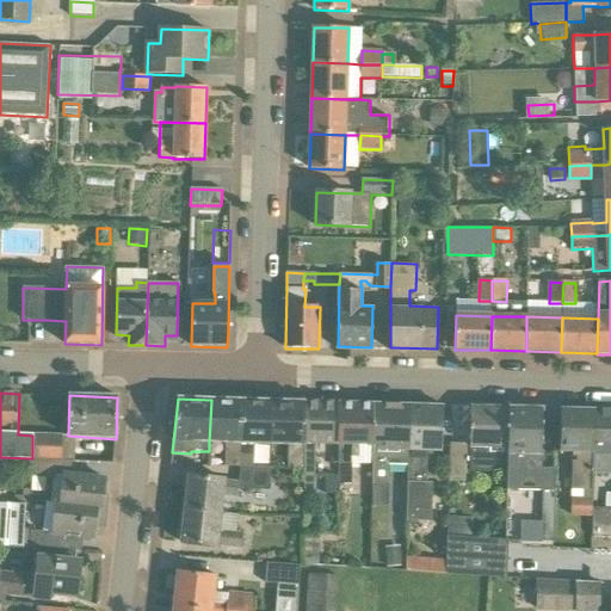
[(211,400),(209,443),(224,444),(224,467),(240,468),(241,444),(244,401),(211,400)]
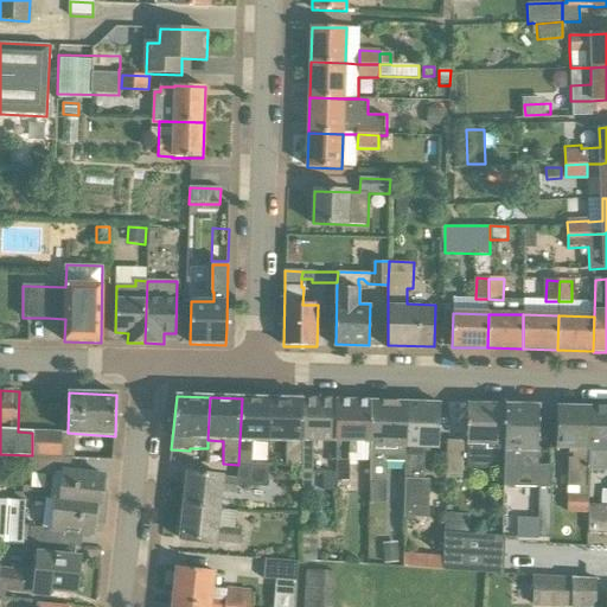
[(242,398),(240,441),(238,465),(241,465),(251,465),(251,441),(269,442),(272,398),(242,398)]
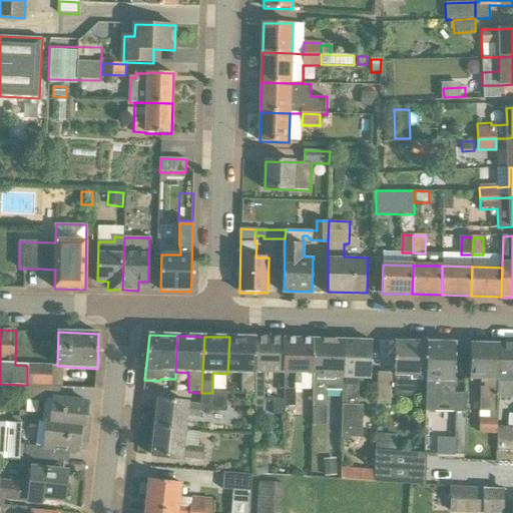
[(229,337),(227,374),(241,374),(240,396),(253,395),(257,338),(229,337)]
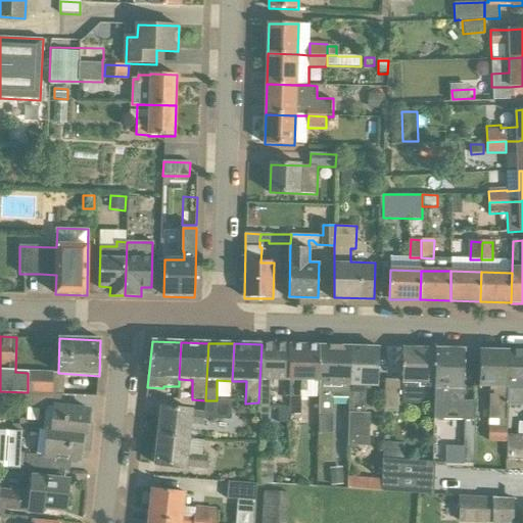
[(262,344),(258,402),(258,422),(268,423),(270,380),(286,381),(288,345),(262,344)]
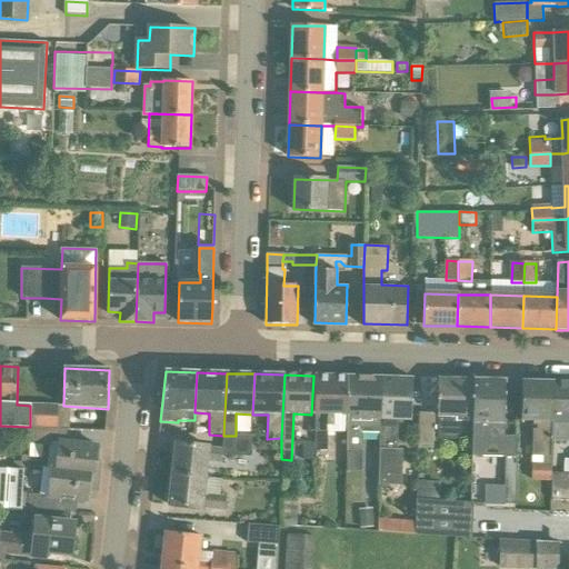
[(313,376),(311,415),(315,415),(315,450),(327,451),(327,427),(332,427),(332,432),(347,432),(348,377),(313,376)]
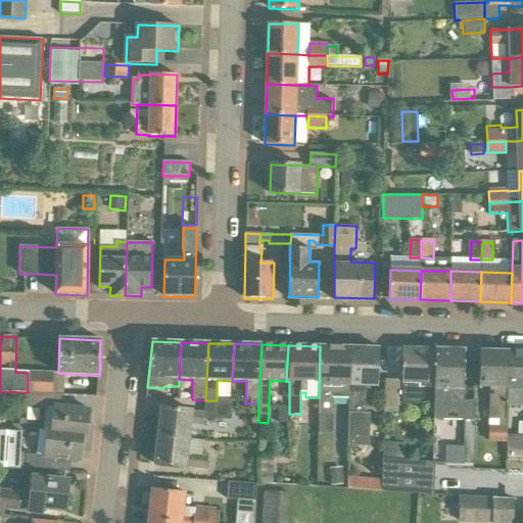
[(349,396),(351,347),(320,346),(319,397),(318,433),(332,433),(333,396),(349,396)]
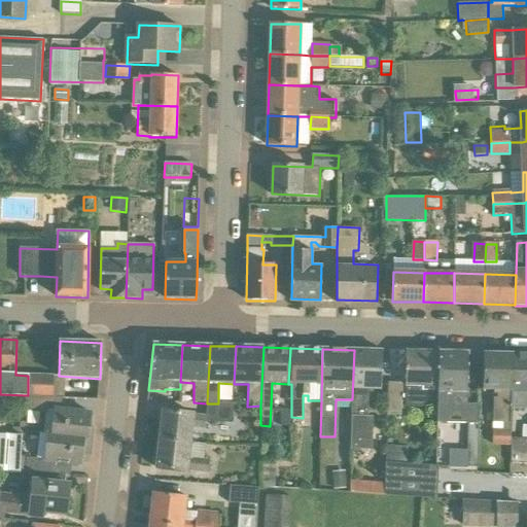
[(354,350),(352,399),(351,453),(373,452),(374,420),(369,420),(369,408),(365,408),(365,388),(381,388),(382,351),(354,350)]
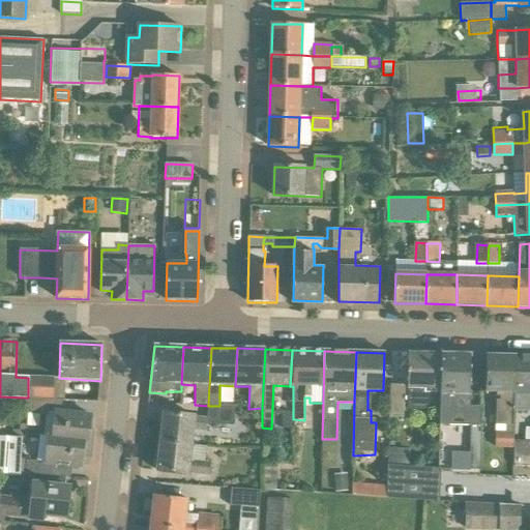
[(440,388),(441,354),(408,353),(407,409),(422,410),(422,388),(440,388)]
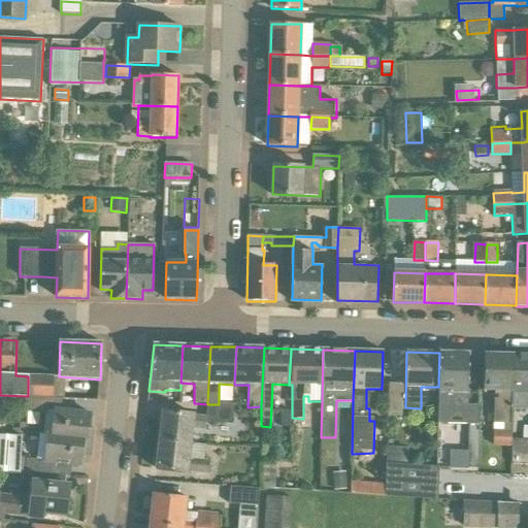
[(467,392),(468,354),(439,353),(438,387),(438,429),(470,430),(469,474),(480,474),(481,393),(467,392)]
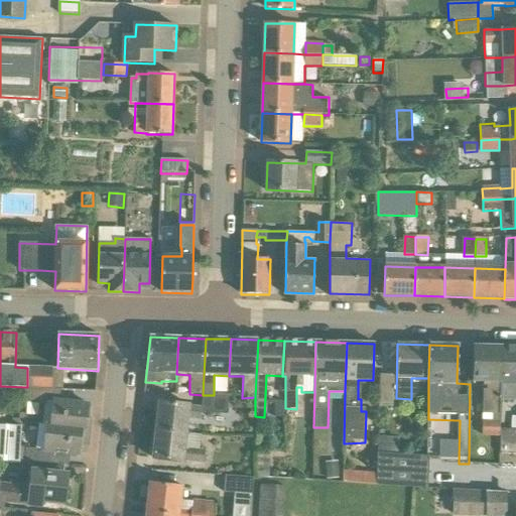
[(501,401),(503,347),(474,346),(473,382),(484,382),(484,386),(487,386),(487,390),(484,390),(483,414),(493,414),(493,421),(483,421),(483,435),(500,435),(501,401)]
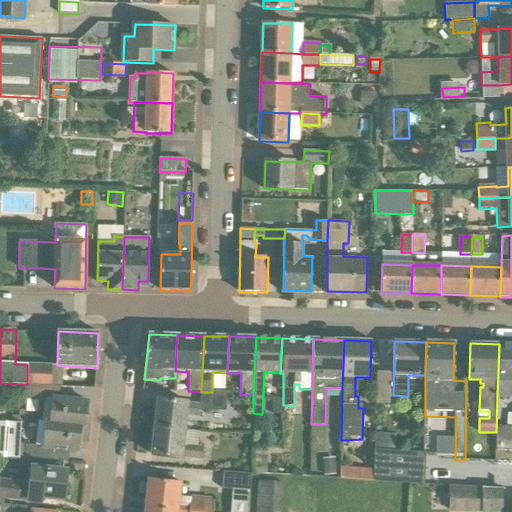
[(511,344),(499,344),(497,398),(511,398),(511,380),(511,379),(511,344)]
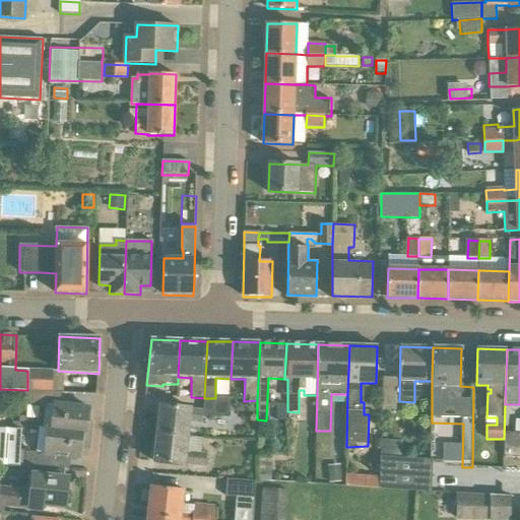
[(33,389),(57,392),(58,371),(27,371),(27,390),(31,390),(33,389)]
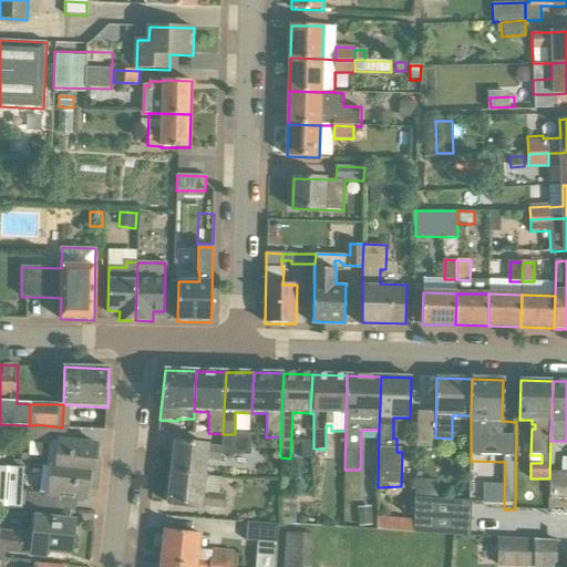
[(437,449),(439,439),(435,437),(436,412),(416,412),(416,447),(437,449)]
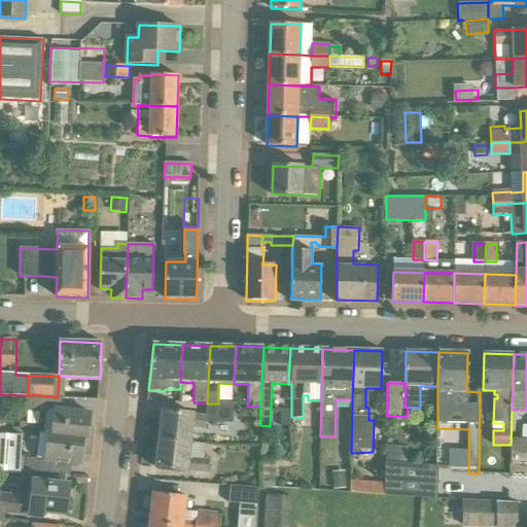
[(33,394),(32,395),(31,411),(49,413),(46,433),(93,440),(94,434),(89,433),(91,413),(62,410),(63,398),(58,397),(33,394)]
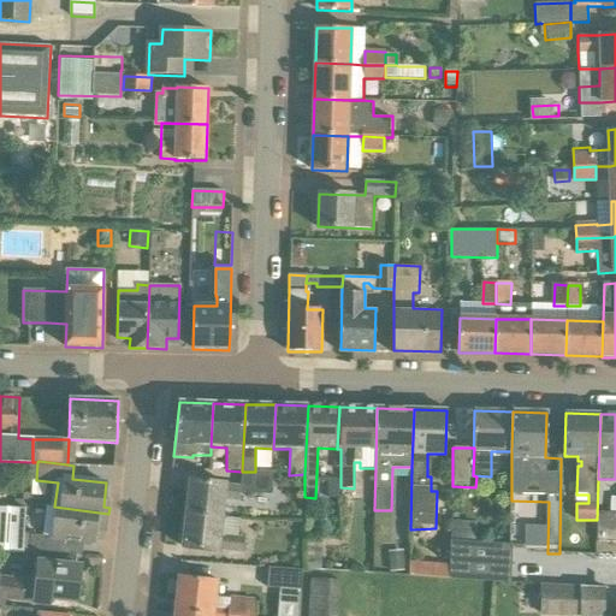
[(244,472),(242,489),(241,493),(272,495),(273,473),(255,472),(244,472)]
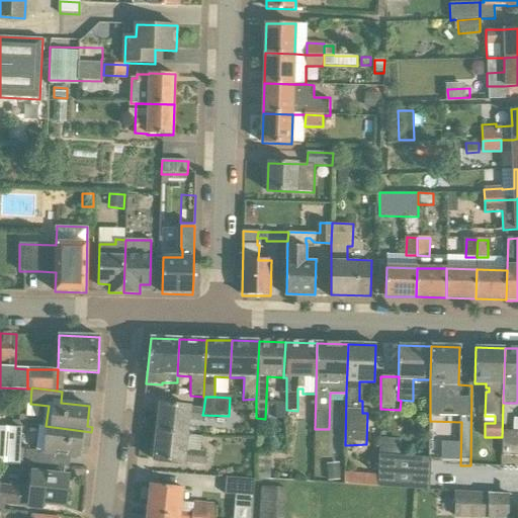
[(202,421),(202,415),(203,411),(190,409),(190,408),(160,404),(157,432),(187,435),(189,419),(202,421)]
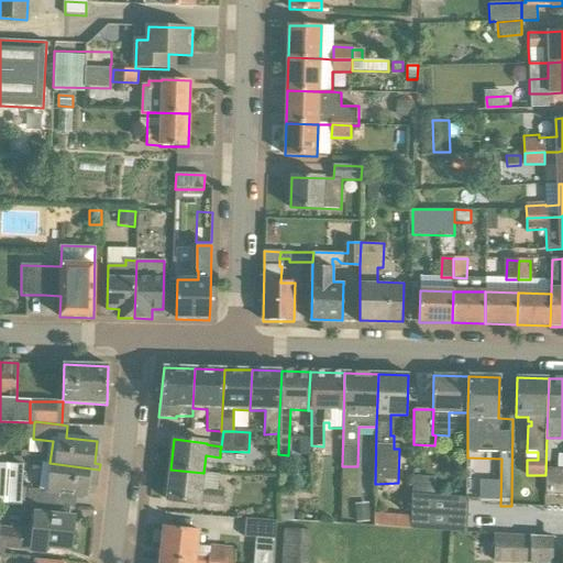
[(0,501),(23,503),(25,463),(0,462),(0,501)]
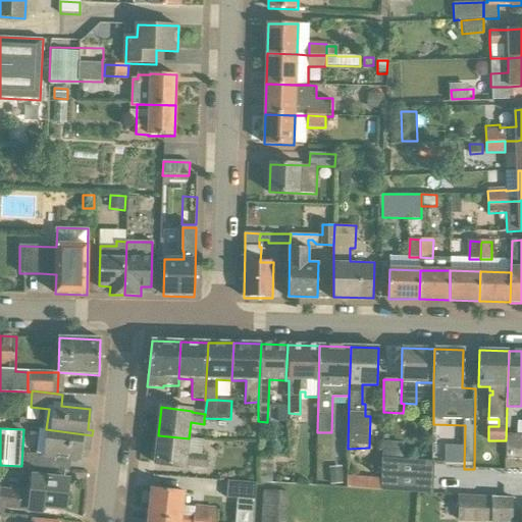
[(92,435),(46,429),(42,429),(39,454),(28,453),(27,467),(32,467),(64,470),(65,471),(67,460),(80,461),(81,451),(91,452),(92,435)]
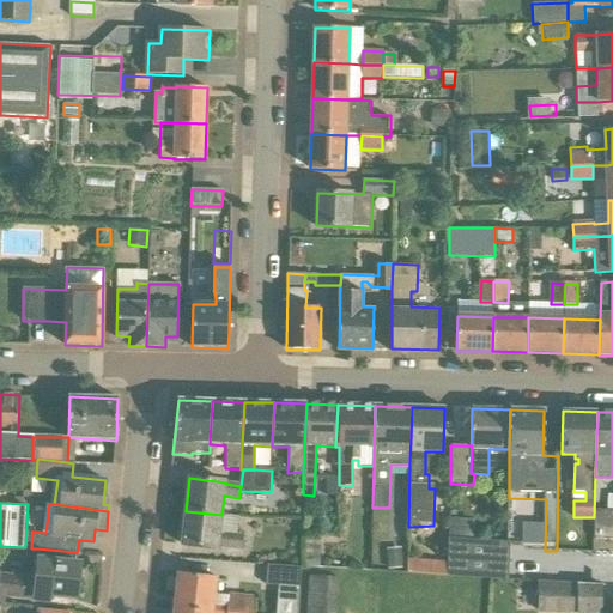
[(612,511),(594,510),(594,539),(612,539),(612,511)]
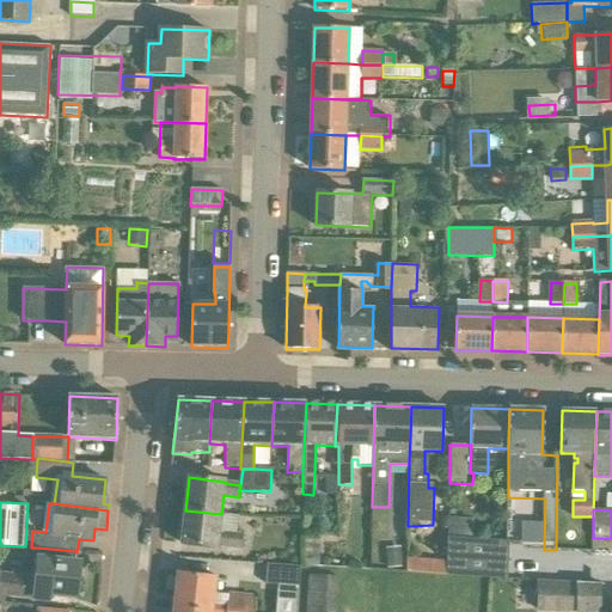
[(221,514),(185,510),(182,544),(218,548),(243,550),(244,536),(237,534),(238,516),(221,514)]
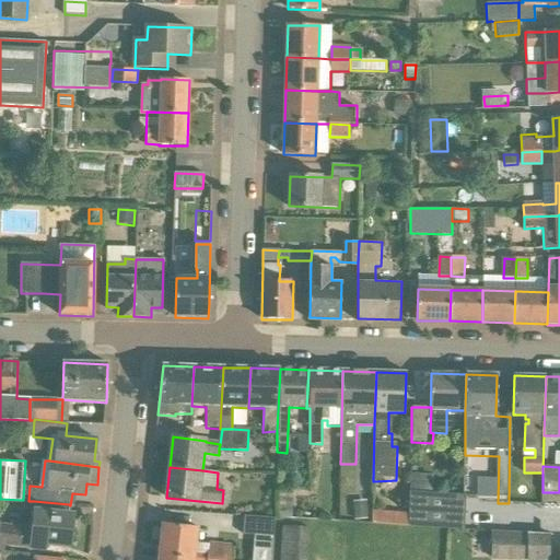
[(409,513),(408,525),(465,529),(467,494),(434,493),(434,478),(411,477),(409,513)]
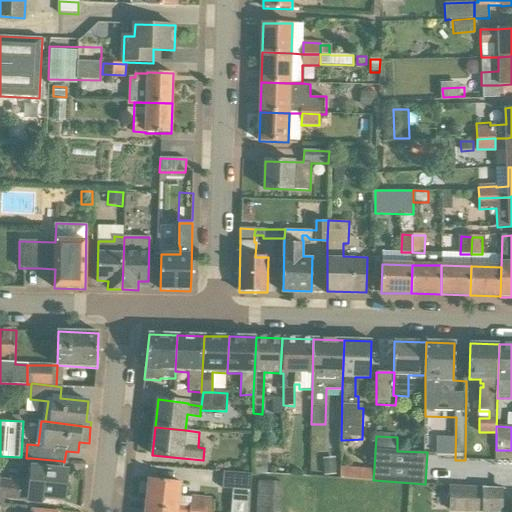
[(268,449),(253,448),(252,474),(266,475),(268,449)]
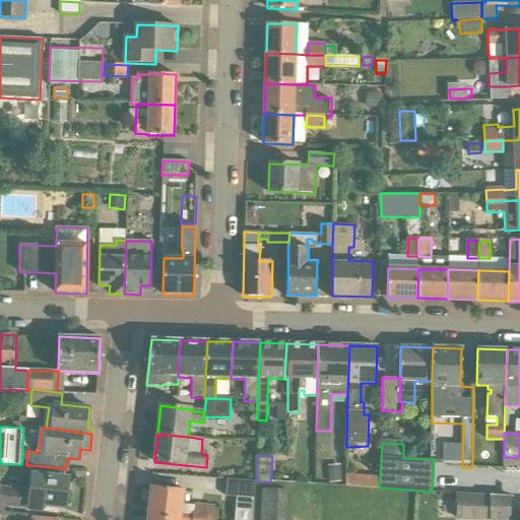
[(64,468),(31,465),(30,475),(29,491),(0,488),(0,511),(3,512),(3,506),(42,510),(43,505),(65,508),(68,479),(63,478),(64,468)]
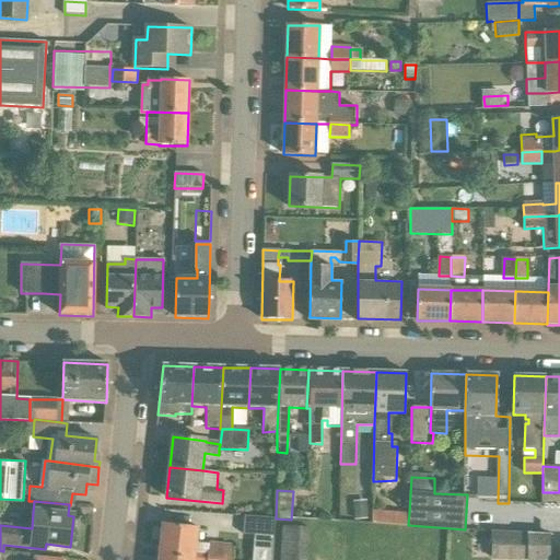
[(370,518),(369,501),(352,502),(354,521),(370,518)]
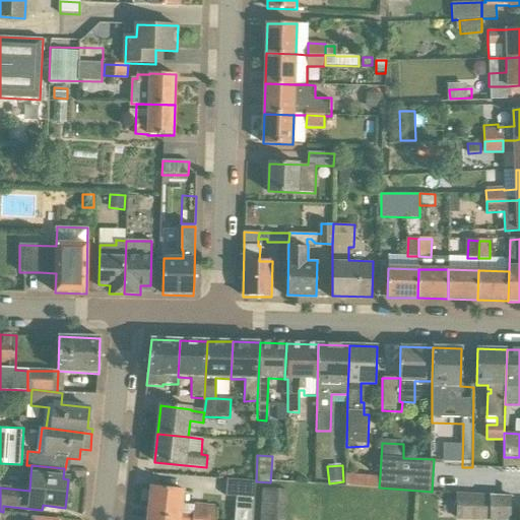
[(347,484),(379,488),(380,476),(348,473),(347,484)]
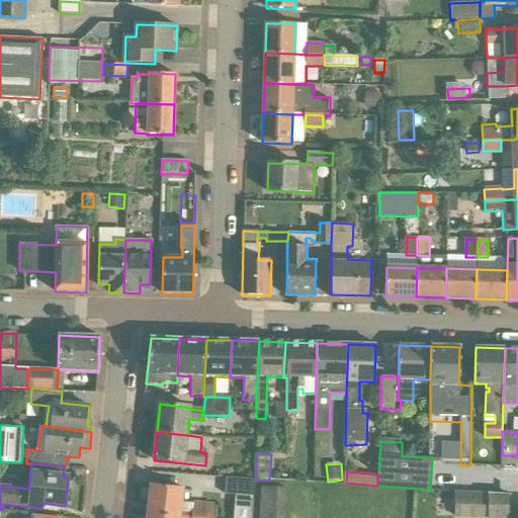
[(225,495),(252,497),(253,480),(226,478),(225,495)]
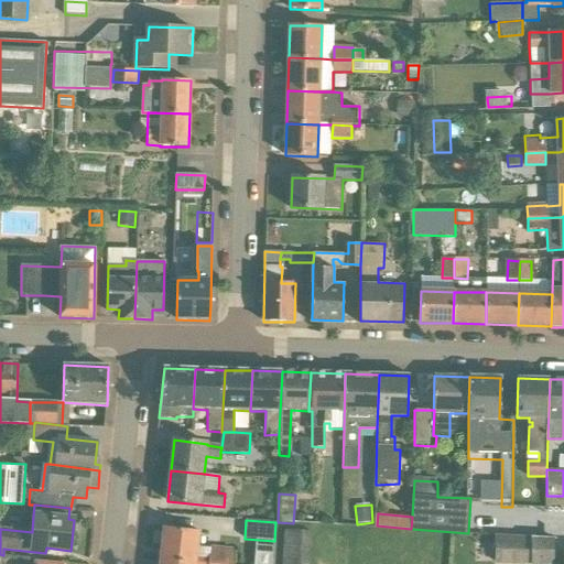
[(164,528),(161,560),(203,563),(231,563),(234,551),(210,549),(209,559),(196,557),(199,532),(164,528)]
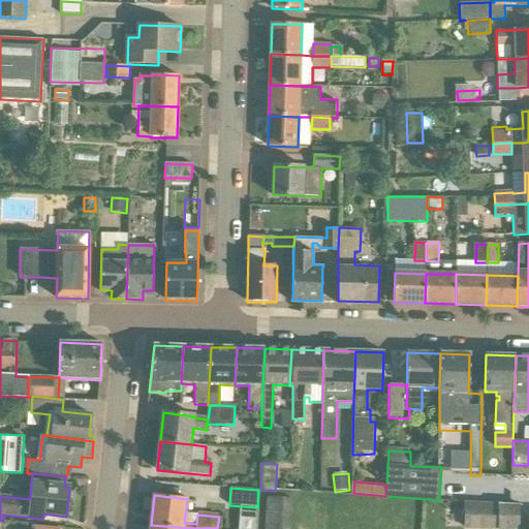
[(265,528),(291,528),(293,498),(267,497),(265,528)]
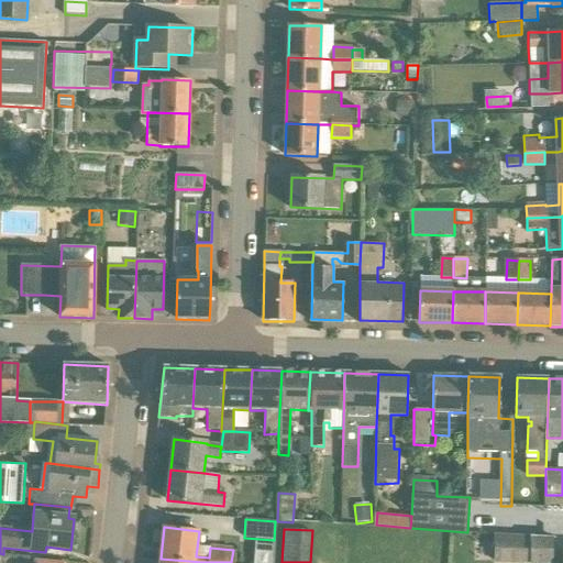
[(562,550),(553,551),(553,538),(530,538),(494,536),(495,562),(518,562),(543,562),(562,562),(562,550)]
